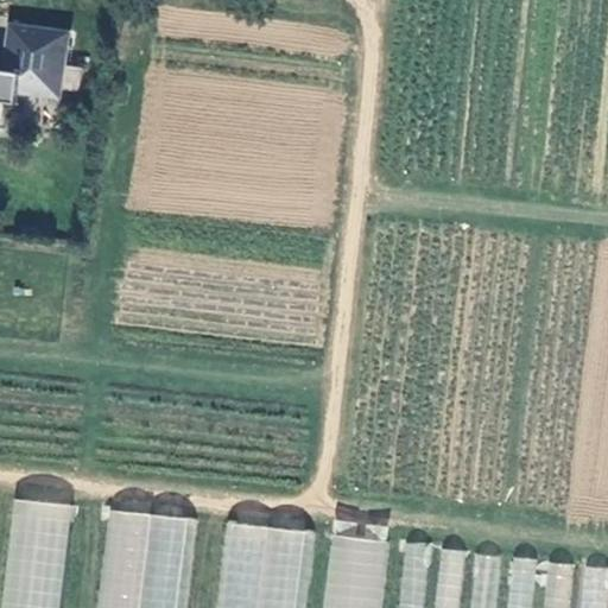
[(0,130),(4,102),(18,105),(19,90),(59,95),(68,32),(10,25),(5,73),(0,71),(0,130)]
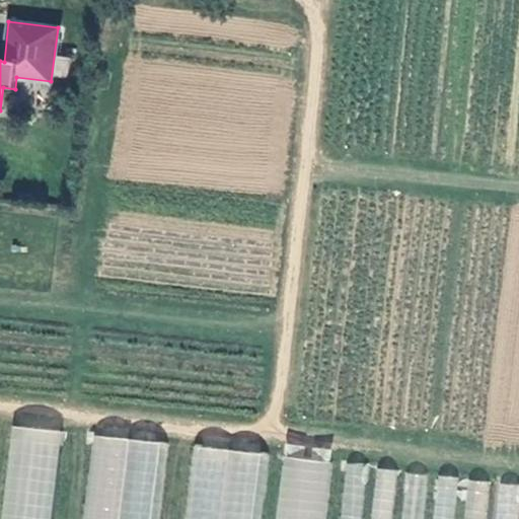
[(57,518),(68,428),(15,421),(3,518),(57,518)]
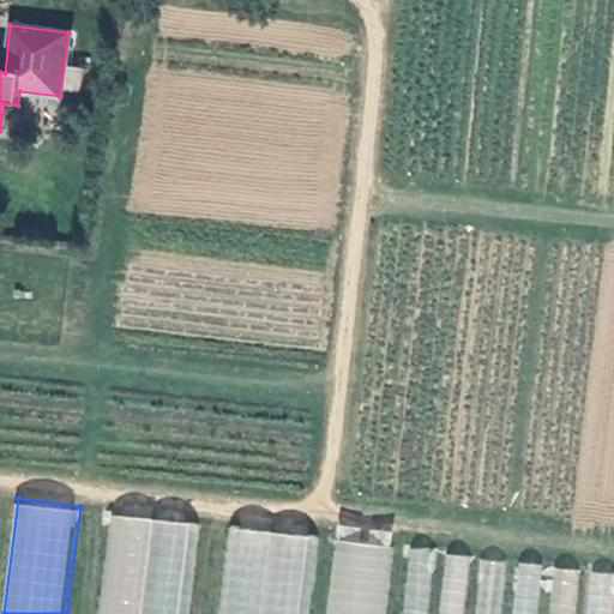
[(104,513),(95,613),(181,613),(191,522),(104,513)]
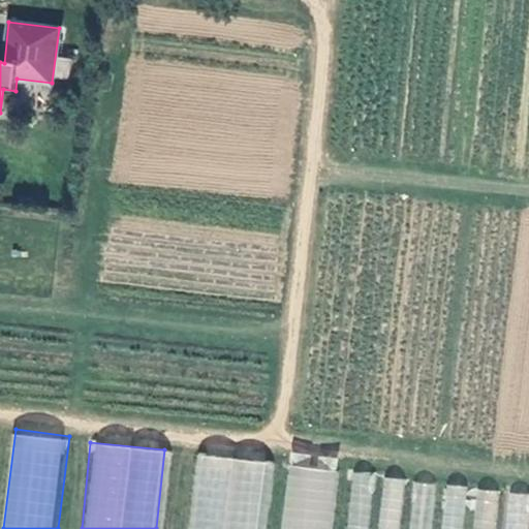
[(287,453),(278,528),(330,528),(338,458),(287,453)]
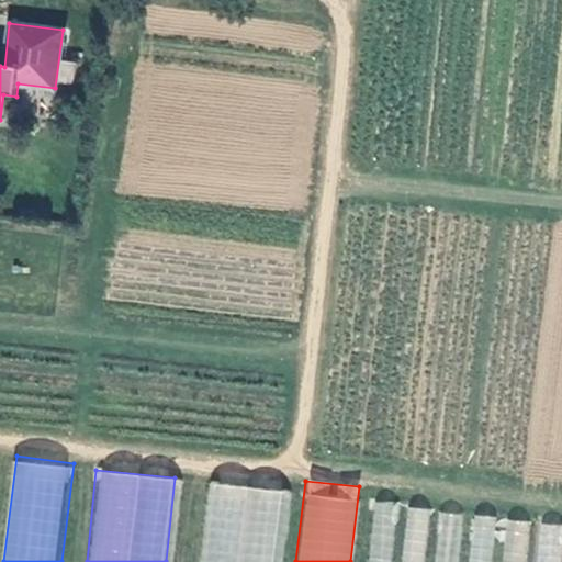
[(206,482),(198,561),(276,561),(284,490),(206,482)]
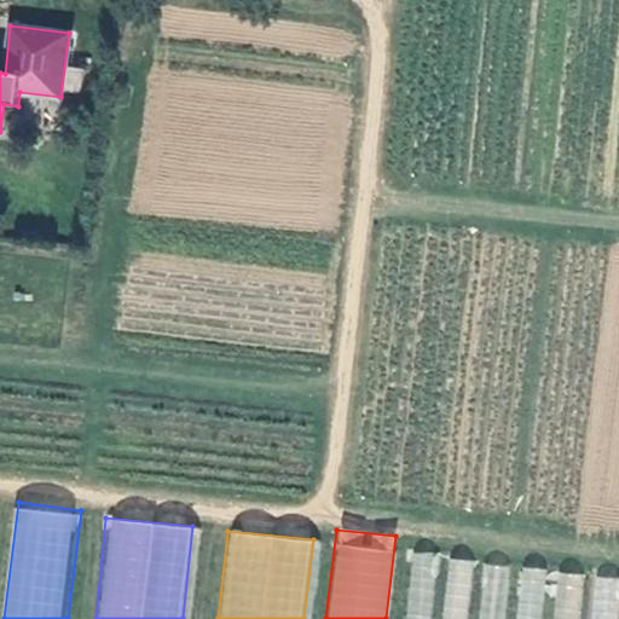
[(615,618),(618,584),(618,577),(590,574),(585,618),(543,618),(549,572),(515,568),(481,565),(475,618),(467,618),(474,561),(441,557),(441,554),(410,551),(403,618),(615,618)]
